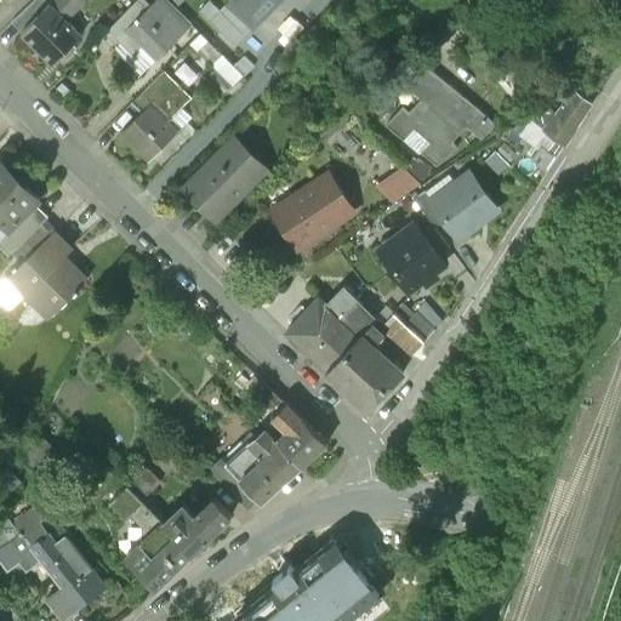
[(46,0),(33,0),(11,21),(22,33),(51,4),(46,0)]
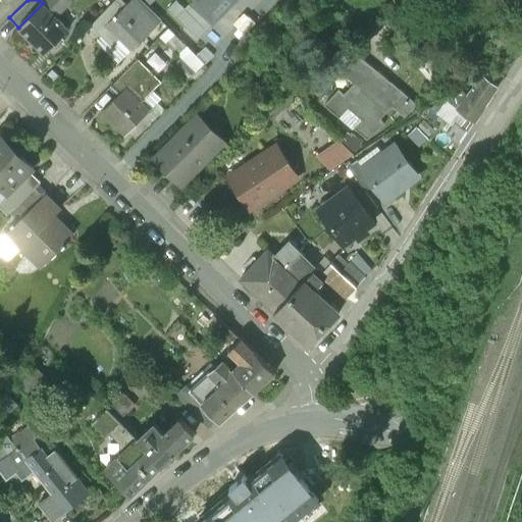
[(46,0),(43,3),(18,28),(44,53),(67,30),(52,13),(65,0),(46,0)]
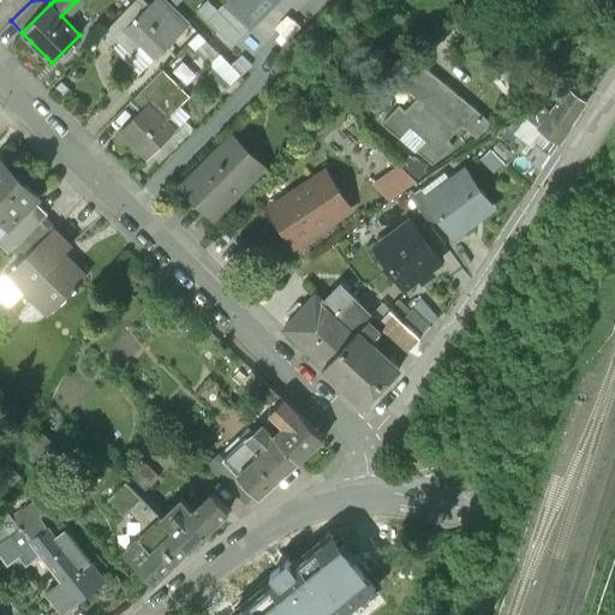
[(139,0),(135,0),(107,28),(118,39),(126,29),(125,28),(145,6),(139,0)]
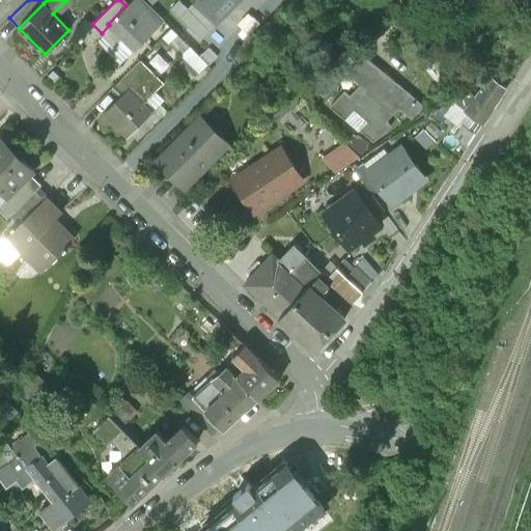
[(130,0),(126,5),(108,24),(109,25),(136,50),(163,22),(140,0),(130,0)]
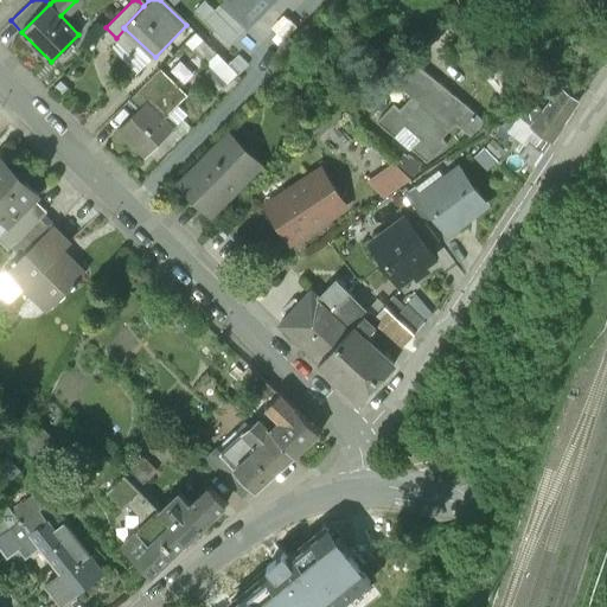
[(225,0),(249,23),(270,0),(225,0)]
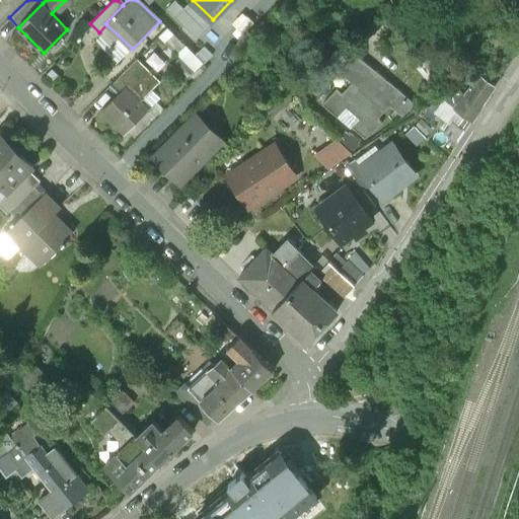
[(402,89),(364,55),(348,72),(356,79),(345,91),(339,85),(324,102),(339,116),(347,105),(361,118),(353,126),(366,137),(383,121),(378,117),(402,89)]
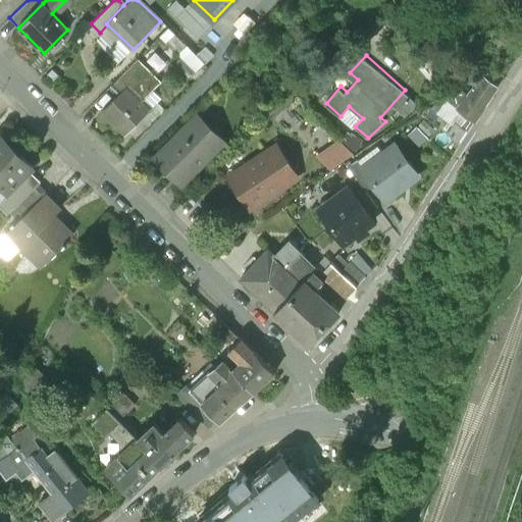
[(139,57),(112,84),(120,92),(147,65),(139,57)]
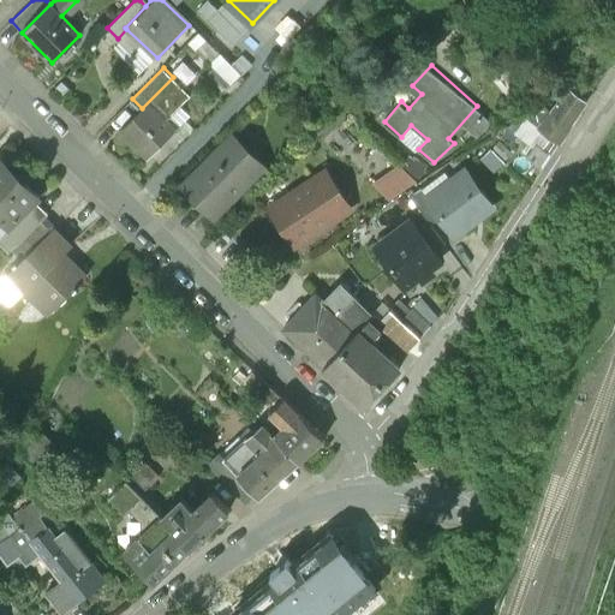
[(142,108),(120,131),(147,157),(190,115),(179,105),(190,94),(173,77),(142,108)]
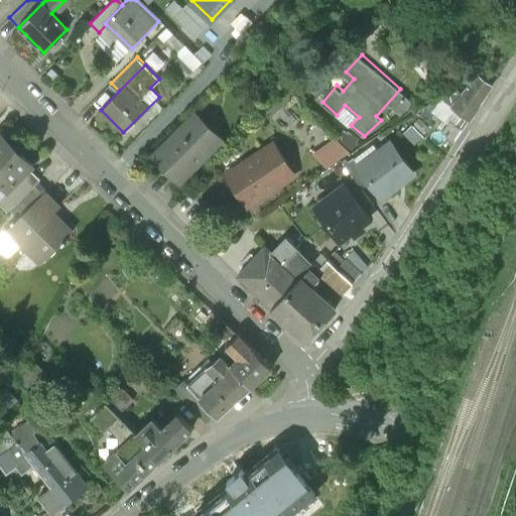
[(479,70),(454,103),(471,115),(493,82),(479,70)]
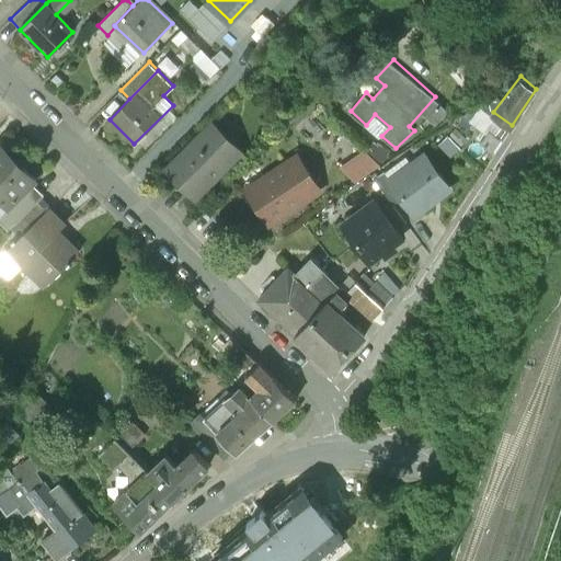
[(504,137),(484,125),(481,130),(485,134),(482,140),(496,149),(504,137)]
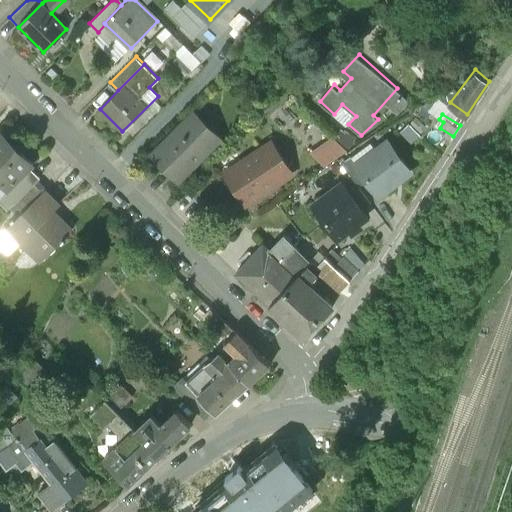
[(194,116),(158,153),(180,175),(216,138),(194,116)]
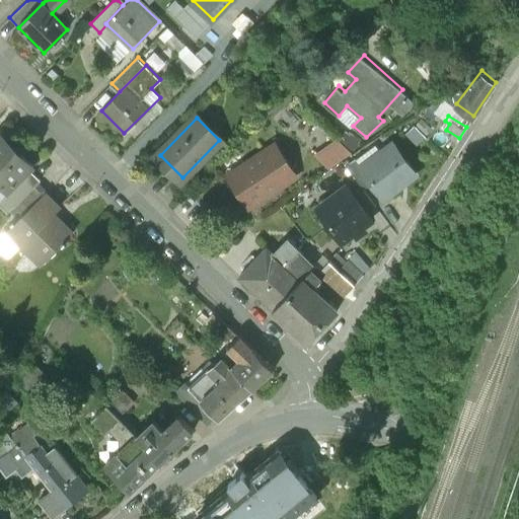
[(0,135),(0,182),(8,192),(30,168),(30,169),(33,166),(20,153),(19,154),(0,135)]
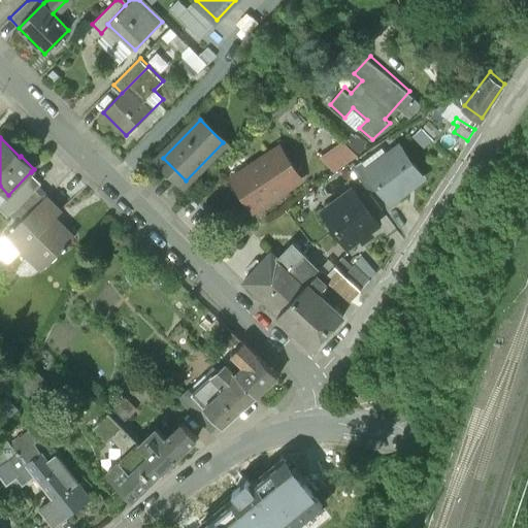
[(344,140),(325,158),(335,172),(361,155),(344,140)]
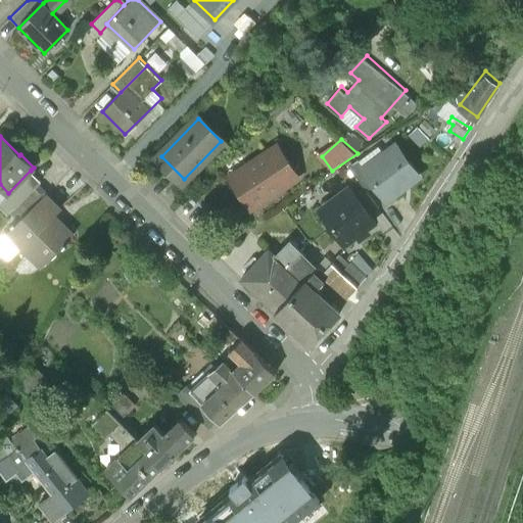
[(279,145),(232,176),(238,186),(235,188),(233,194),(236,198),(242,199),(245,197),(252,207),(299,177),(279,145)]
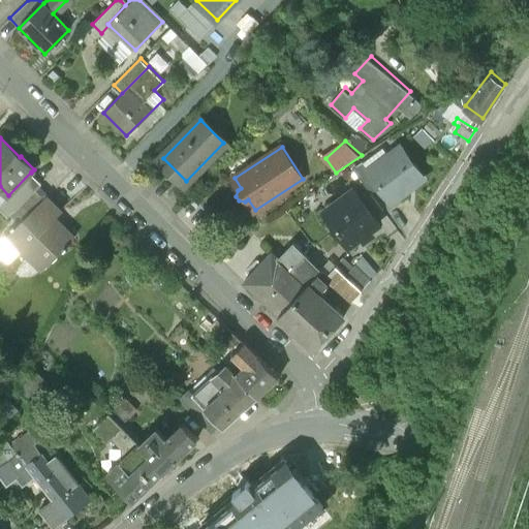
[(401,147),(370,166),(392,199),(423,179),(401,147)]
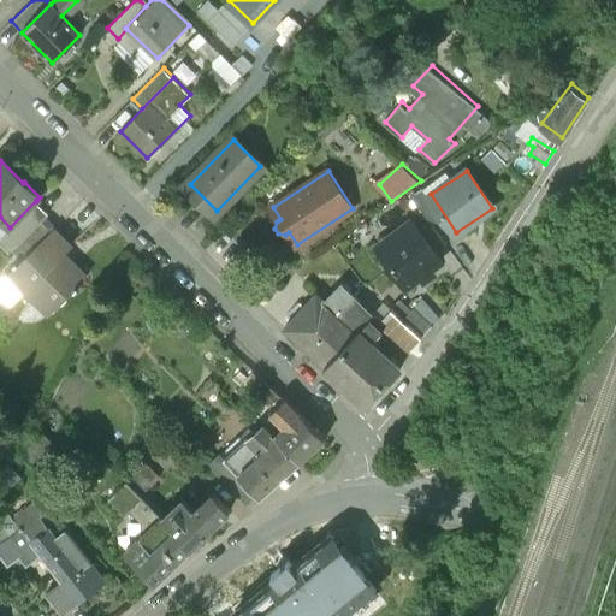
[(412,219),(398,229),(397,235),(379,248),(400,274),(403,274),(409,284),(420,276),(422,278),(425,278),(433,272),(433,270),(432,267),(442,260),(436,252),(419,229),(412,219)]
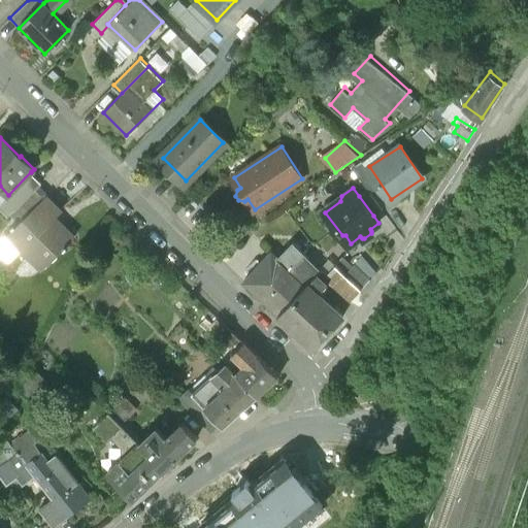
[(383,208),(368,189),(359,196),(373,216),(383,208)]
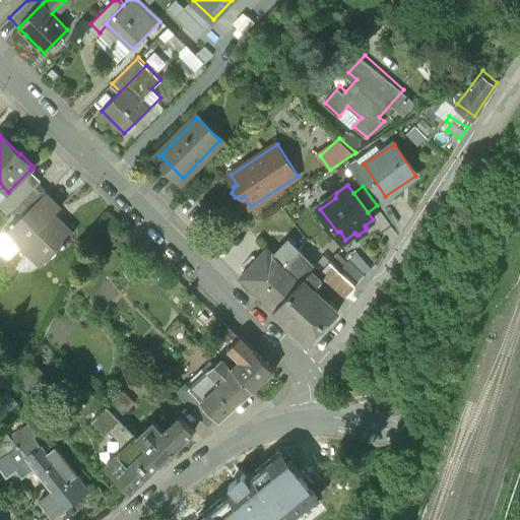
[(46,194),(12,228),(23,239),(19,243),(42,265),(73,235),(55,215),(61,209),(46,194)]
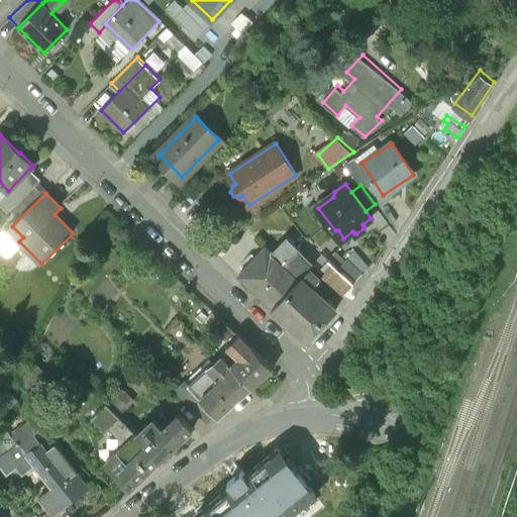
[(272,250),(267,245),(238,276),(274,308),(299,279),(285,265),(300,249),(286,235),(272,250)]
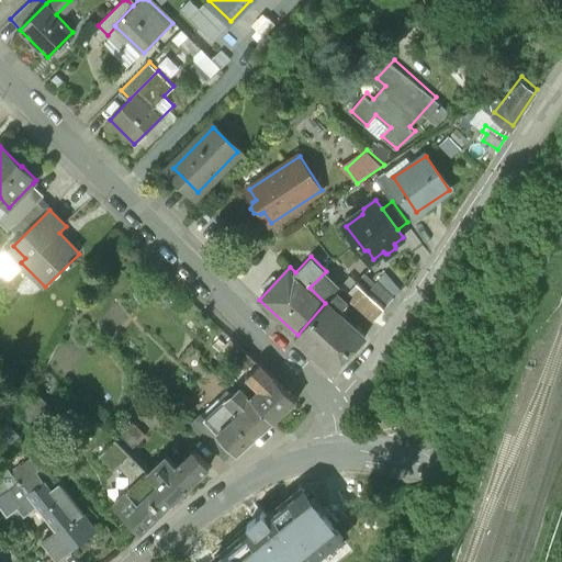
[(325,303),(298,335),(334,369),(366,335),(338,311),(350,298),(374,317),(384,307),(367,292),(356,281),(347,290),(326,271),(310,288),(325,303)]
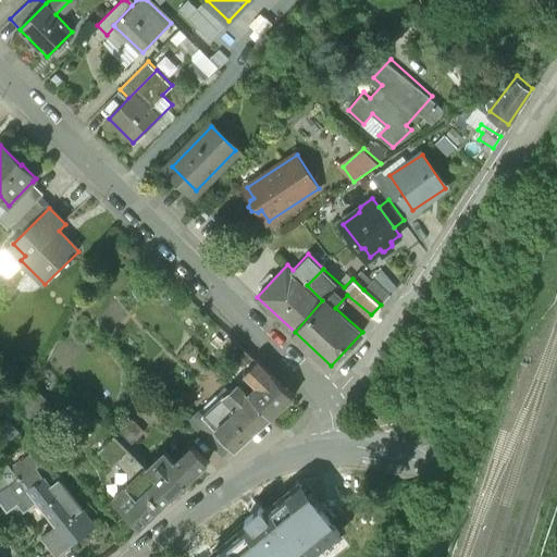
[(371,281),(359,271),(353,279),(363,289),(371,281)]
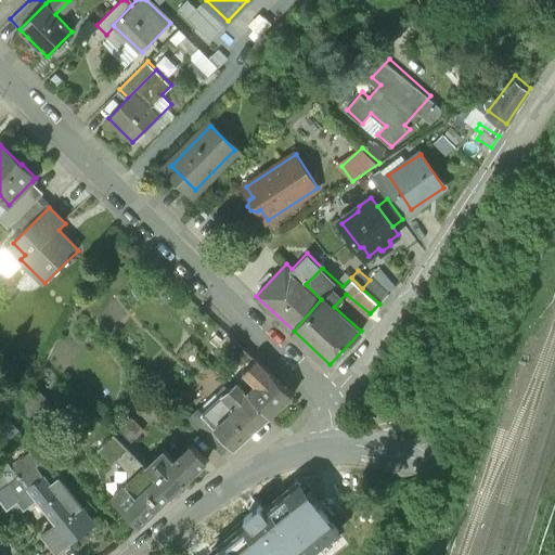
[(389,293),(373,276),(370,280),(362,288),(379,304),(389,293)]
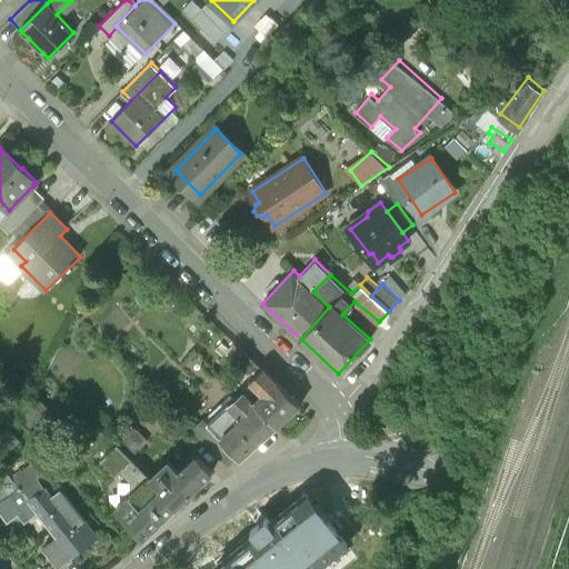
[(259,367),(240,349),(230,358),(248,378),(259,367)]
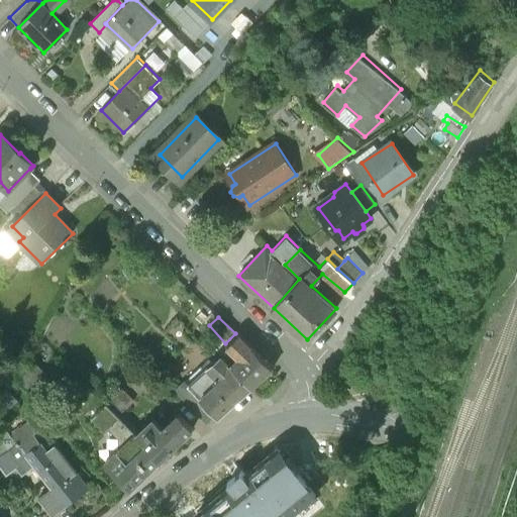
[(273,369),(239,337),(229,346),(239,356),(230,365),(252,387),(273,369)]
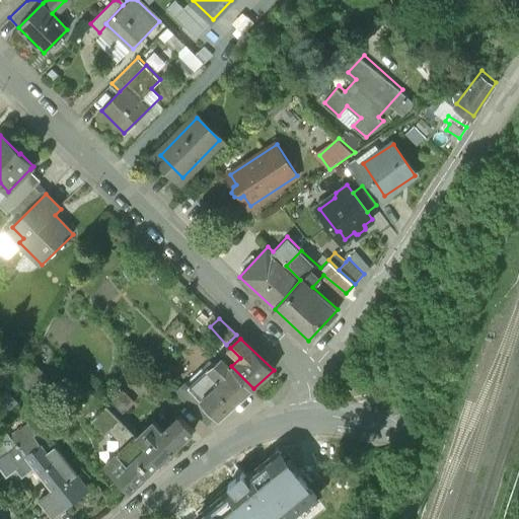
[(231,366),(222,357),(209,368),(221,381),(202,400),(219,419),(253,388),(231,366)]
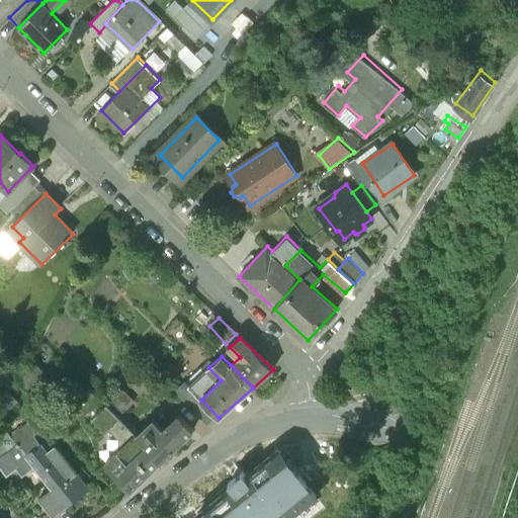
[(155,420),(136,400),(134,402),(117,385),(102,401),(107,406),(138,437),(155,420)]
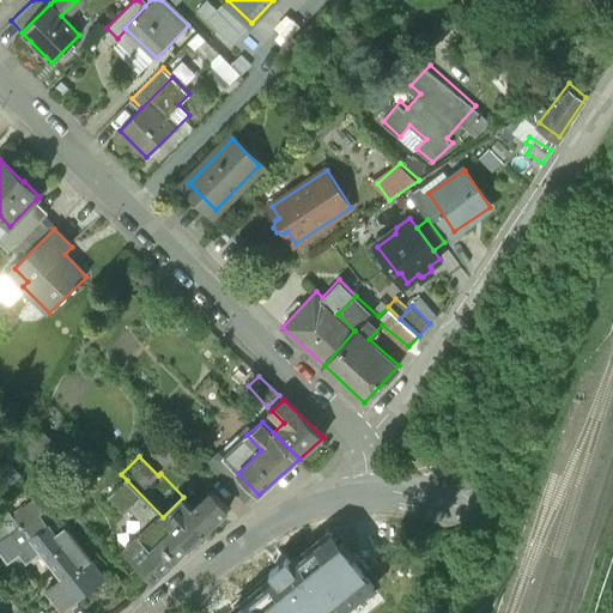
[(163,517),(127,480),(108,498),(125,516),(129,511),(141,523),(138,527),(138,532),(141,535),(125,552),(155,583),(165,574),(164,572),(190,546),(163,517)]
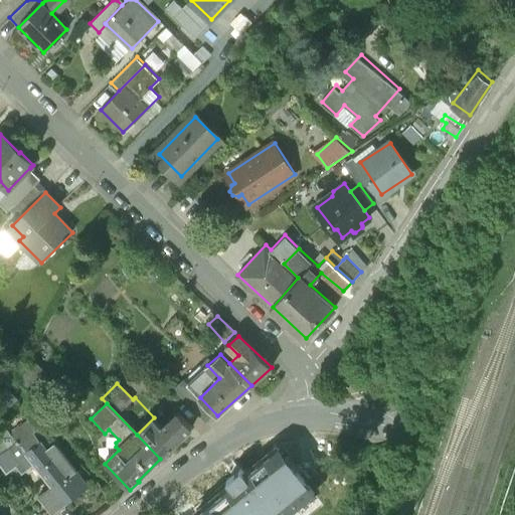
[(163,426),(154,417),(137,435),(160,459),(183,436),(192,426),(178,411),(163,426)]
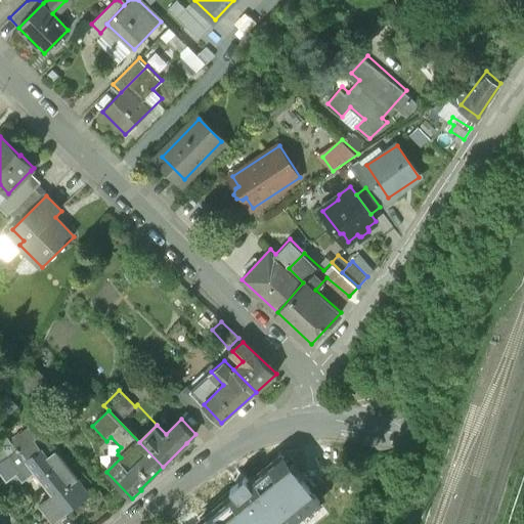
[(6,447),(4,448),(10,456),(16,452),(17,455),(19,454),(25,462),(39,450),(46,459),(51,453),(38,437),(35,439),(28,431),(6,447)]
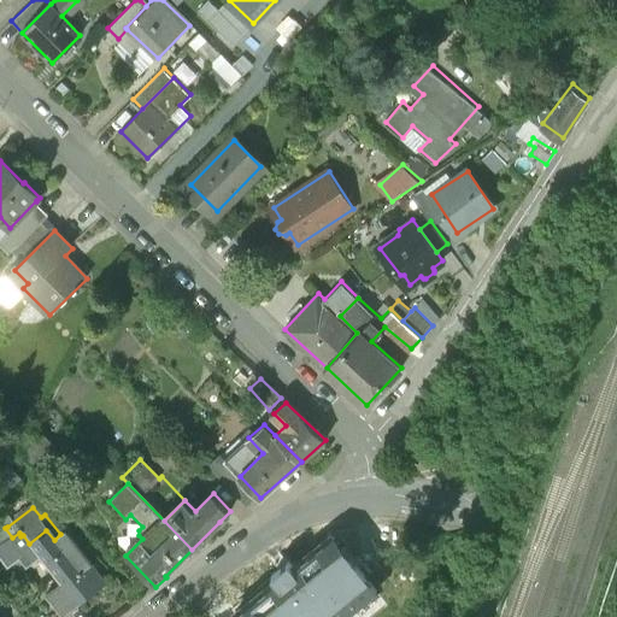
[(7,527),(0,517),(0,516),(0,547),(6,542),(12,538),(5,528),(7,527)]
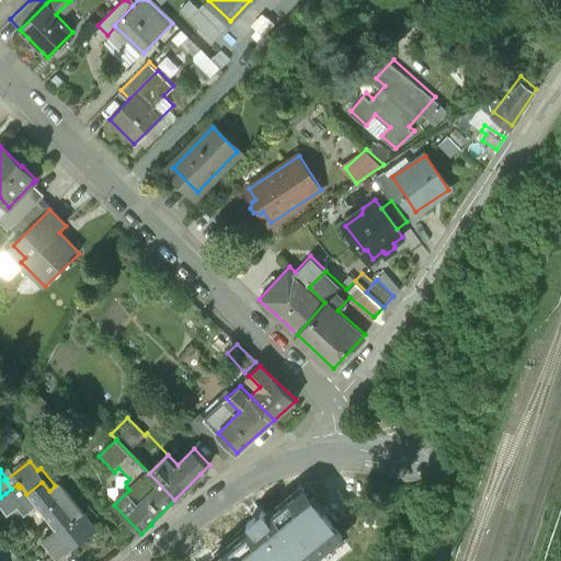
[(84,519),(57,484),(55,485),(49,491),(42,482),(26,494),(21,487),(19,488),(18,484),(11,489),(6,493),(18,508),(20,506),(26,515),(24,516),(24,517),(37,508),(56,534),(42,545),(54,560),(56,560),(90,535),(80,523),(84,519)]
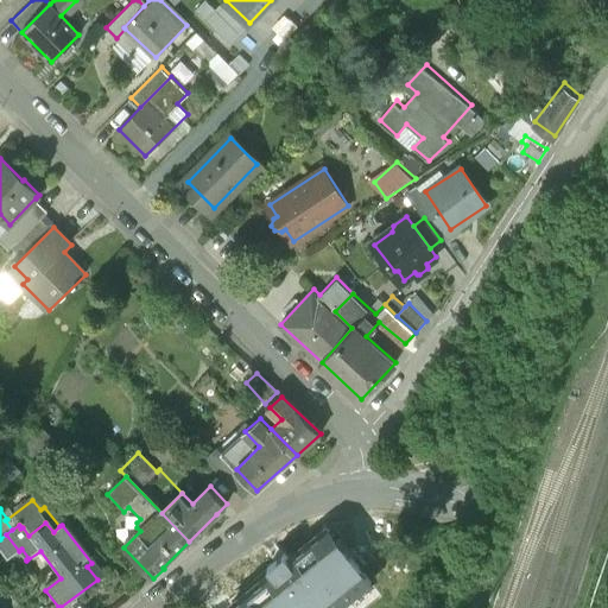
[(371,607),(382,599),(336,542),(254,607),(371,607)]
